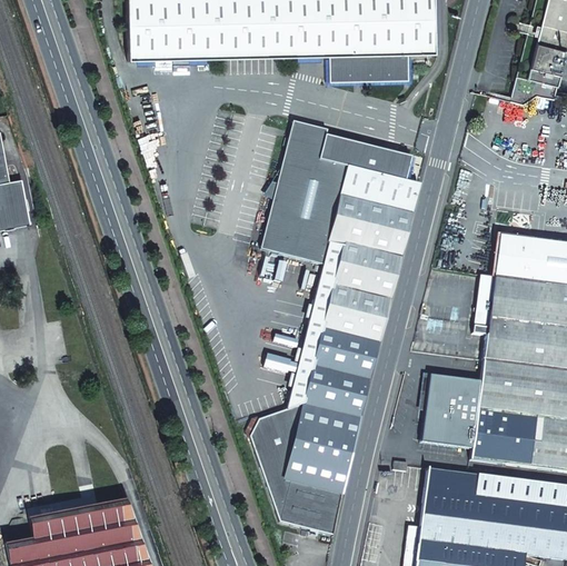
[(435,51),(434,0),(127,0),(129,58),(330,53),(331,80),(410,78),(409,52),(435,51)]
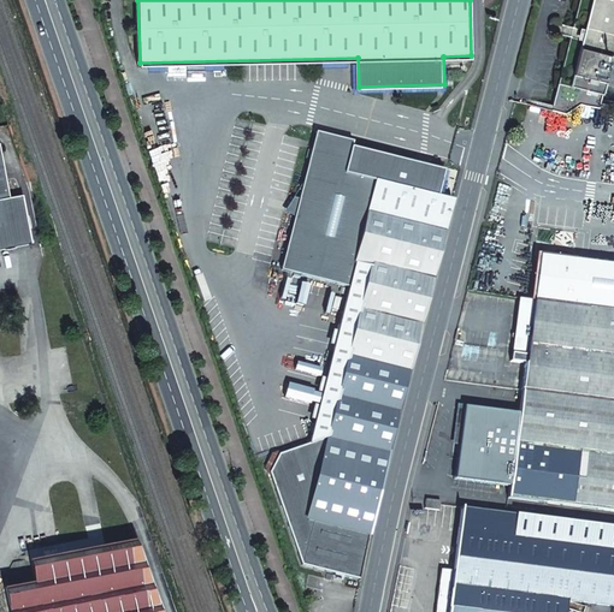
[(582,100),(600,104),(613,48),(613,0),(579,0),(554,106),(566,110),(582,100)]
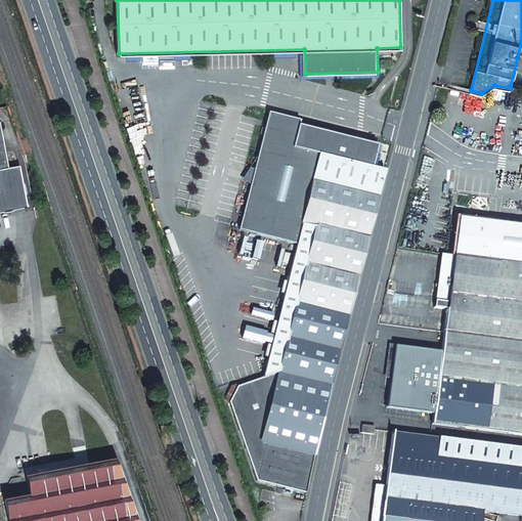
[(323,416),(385,169),(374,165),(379,143),(301,123),(302,119),(270,111),(256,170),(251,169),(248,178),(253,179),(242,227),(299,242),(265,375),(240,384),(231,400),(260,478),(308,488),(323,416)]
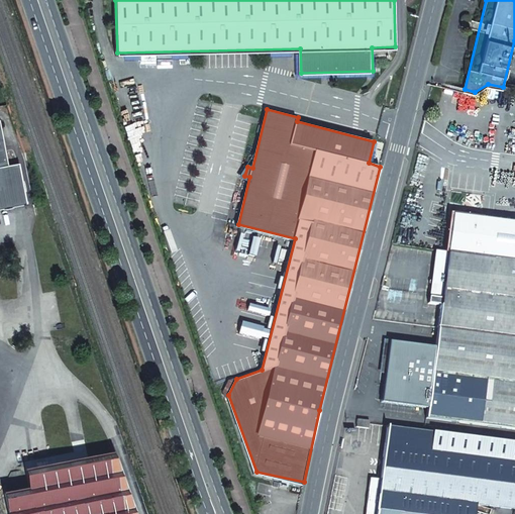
[(1,117),(0,117),(0,206),(28,201),(20,161),(9,163),(1,117)]
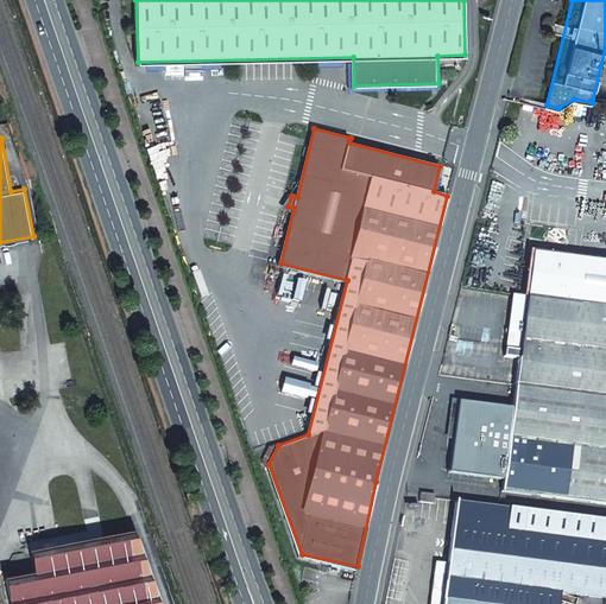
[(605,259),(535,249),(529,294),(513,292),(505,354),(521,356),(517,381),(605,393),(605,259)]
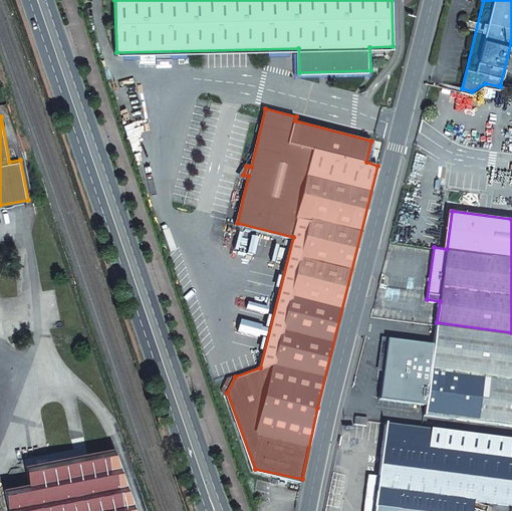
[(426,414),(511,424),(511,332),(437,322),(435,342),(385,336),(380,367),(385,367),(380,398),(427,404),(426,414)]
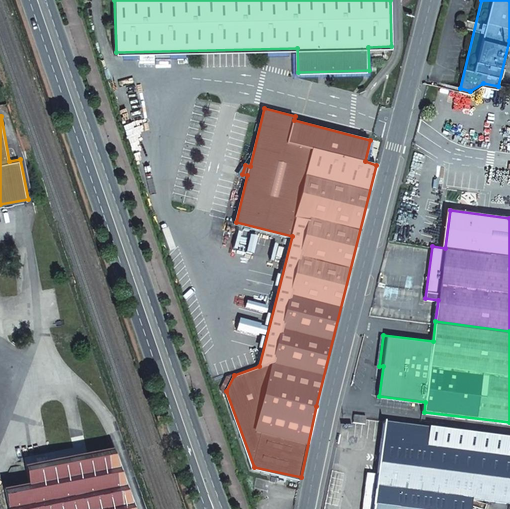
[(366,422),(367,414),(356,413),(355,420),(366,422)]
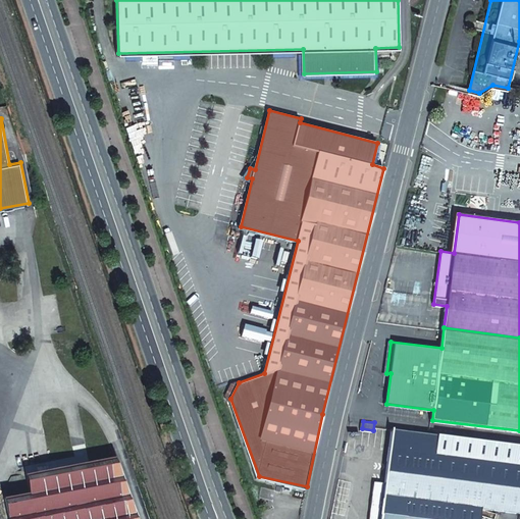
[(480,518),(482,508),(519,511),(519,444),(393,428),(383,496),(373,495),(370,518),(371,518),(480,518)]
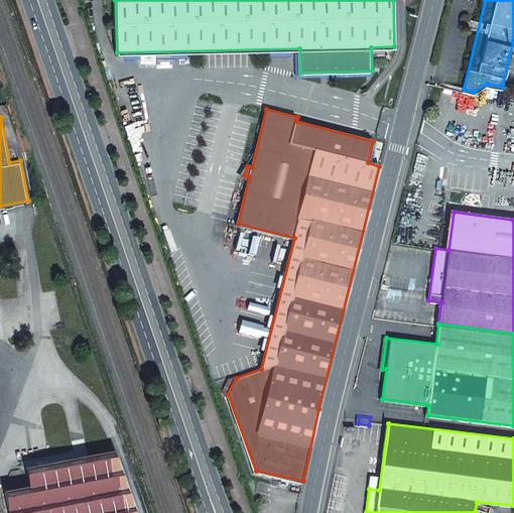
[(134,512),(112,446),(26,465),(30,484),(5,489),(10,512),(134,512)]
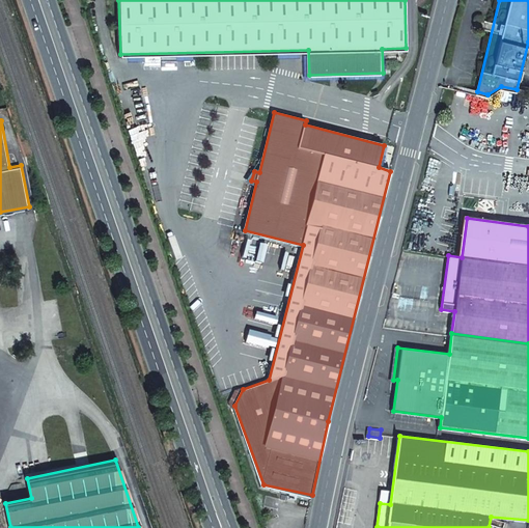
All buildings are outlined.
